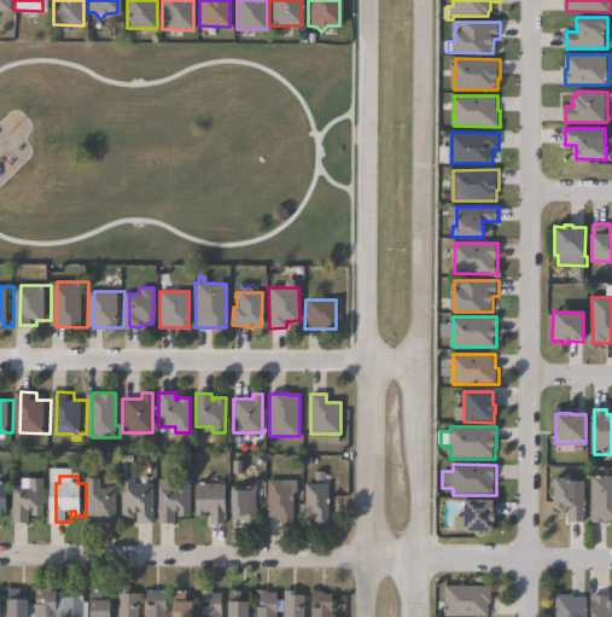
[(159,484),(158,523),(144,523),(144,512),(141,512),(141,518),(138,518),(138,521),(132,519),(132,518),(128,518),(129,476),(141,477),(141,483),(159,484)]
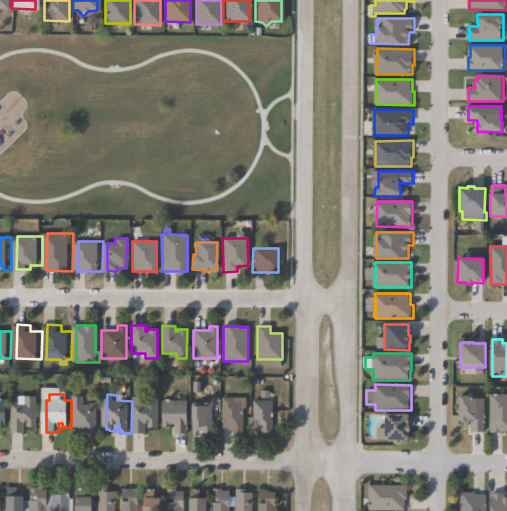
[(505,433),(492,433),(491,395),(506,395),(506,432),(505,432),(505,433)]
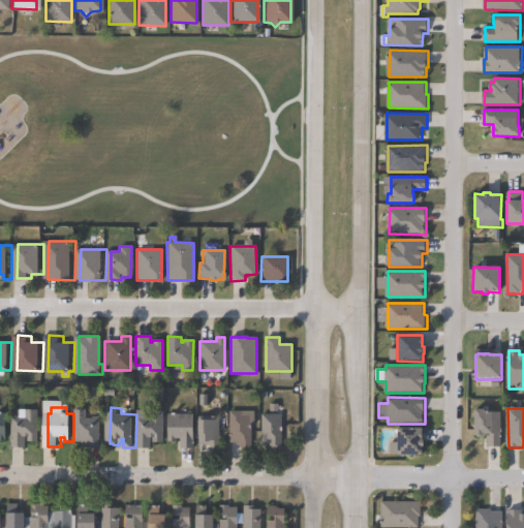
[(42,409),(42,441),(35,441),(35,436),(29,436),(29,447),(16,447),(16,416),(24,416),(24,417),(30,417),(30,409),(42,409)]
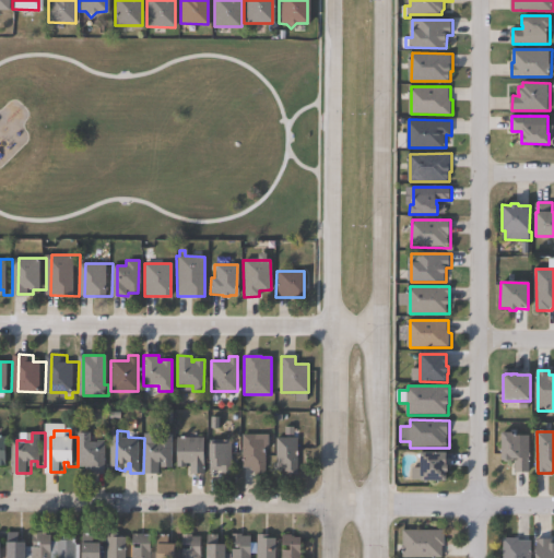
[(97,442),(103,442),(103,440),(112,440),(112,472),(98,472),(98,469),(92,469),(92,466),(83,466),(84,432),(97,432),(97,442)]
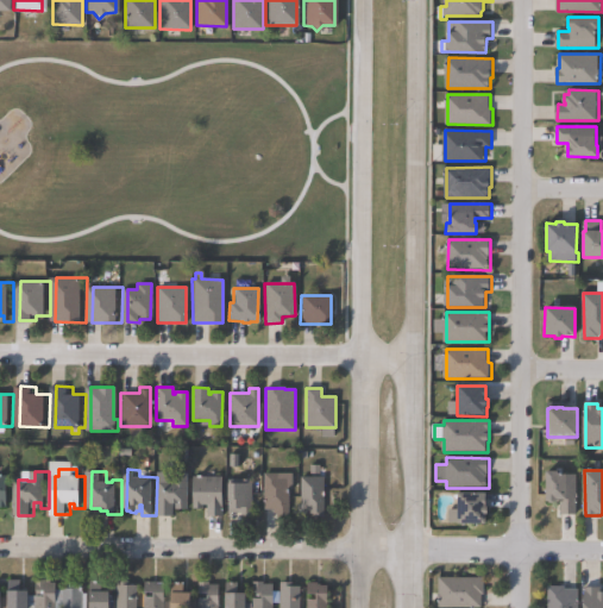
[(221,477),(221,516),(207,516),(207,506),(202,506),(202,509),(193,509),(193,476),(201,477),(201,471),(212,471),(212,477),(221,477)]
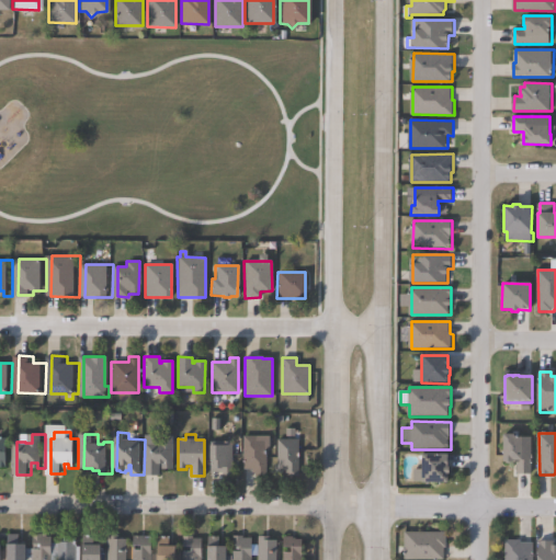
[(172,435),(171,469),(161,469),(162,464),(159,464),(159,475),(147,475),(147,435),(172,435)]
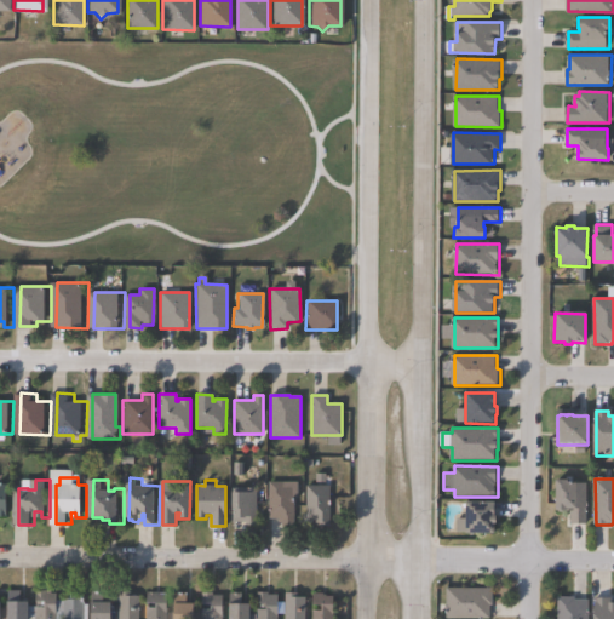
[(567,481),(567,483),(589,483),(589,525),(573,525),(573,511),(556,511),(556,481),(567,481)]
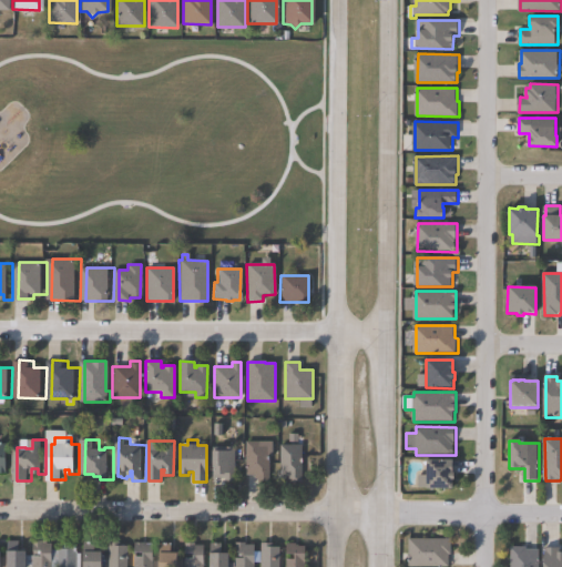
[(259,442),(259,445),(269,445),(268,481),(258,481),(258,477),(255,477),(255,473),(246,473),(247,442),(259,442)]
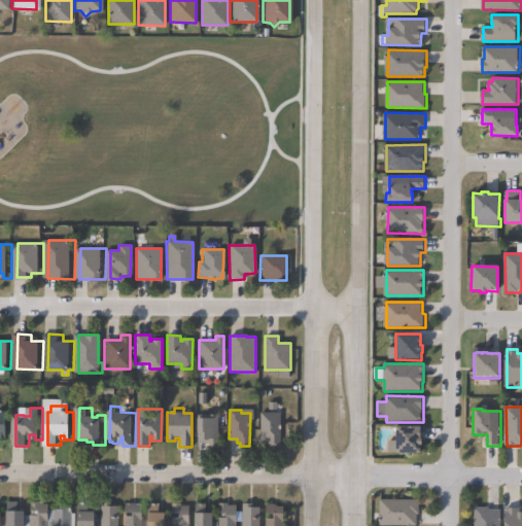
[(0,411),(10,412),(9,439),(1,439),(1,435),(0,435),(0,411)]
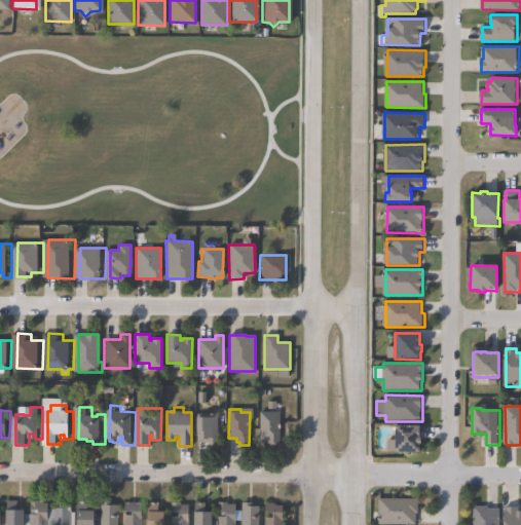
[(281,412),(280,447),(270,447),(270,444),(266,444),(266,441),(259,441),(260,412),(281,412)]
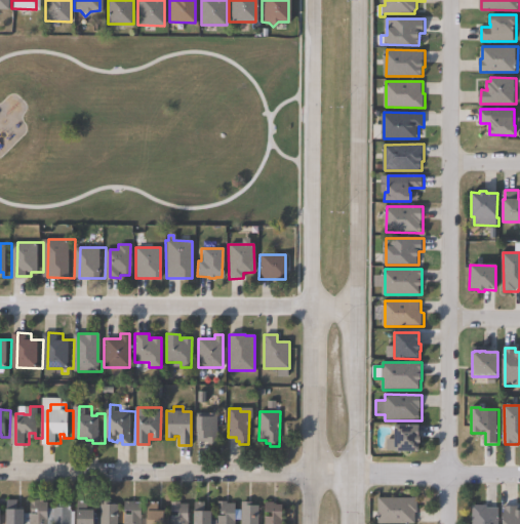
[(217,413),(216,443),(197,442),(197,432),(194,432),(195,413),(217,413)]
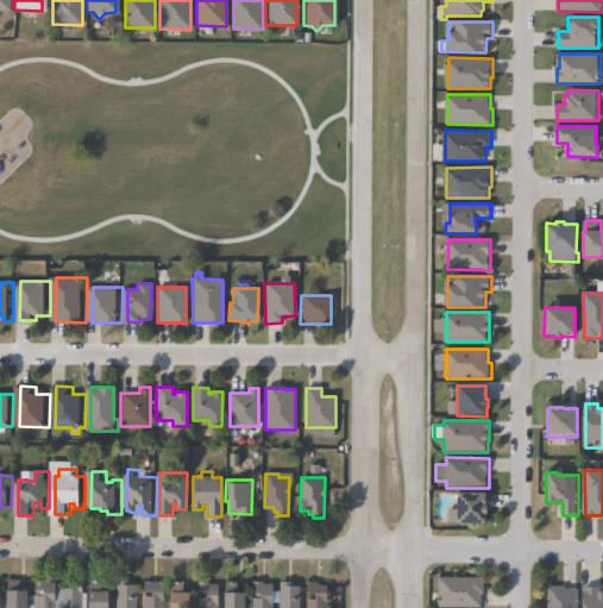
[(487,508),(487,515),(485,515),(485,526),(458,525),(458,494),(485,494),(485,508),(487,508)]
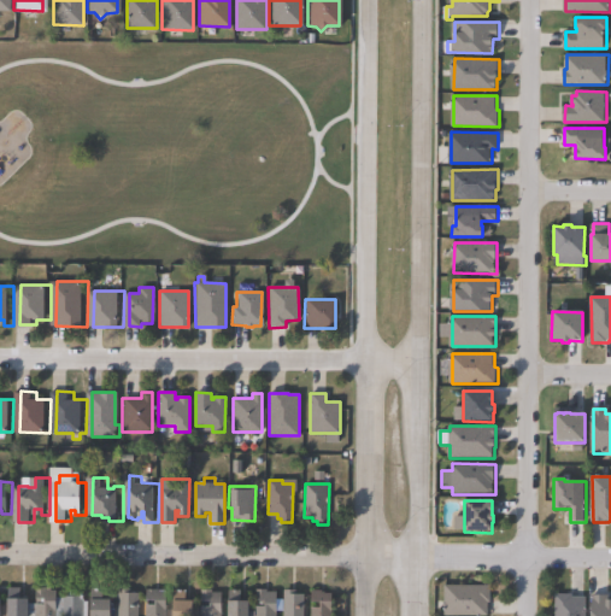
[(493,584),(492,599),(489,599),(489,614),(446,614),(446,582),(493,584)]
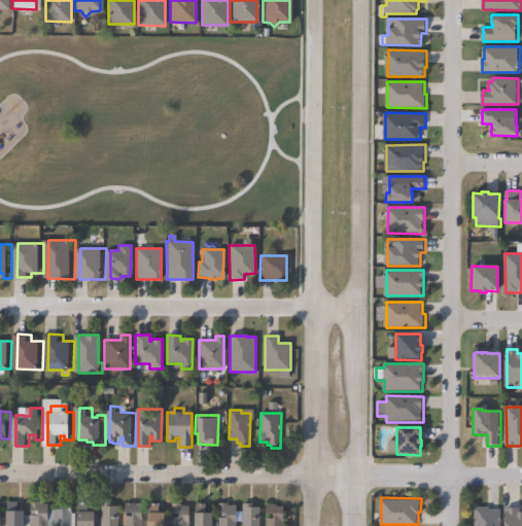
[(53,504),(53,525),(35,525),(36,501),(44,501),(44,503),(53,504)]
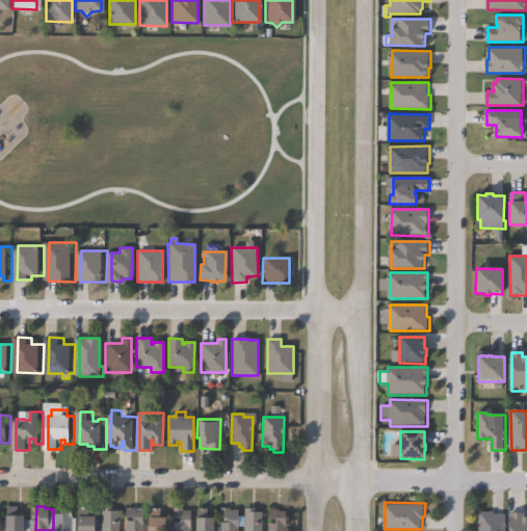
[(230,506),(230,508),(238,508),(238,512),(243,512),(243,525),(238,525),(237,530),(220,530),(220,527),(218,527),(218,530),(193,530),(193,515),(212,515),(212,526),(218,526),(218,521),(226,521),(226,515),(220,515),(220,506),(230,506)]
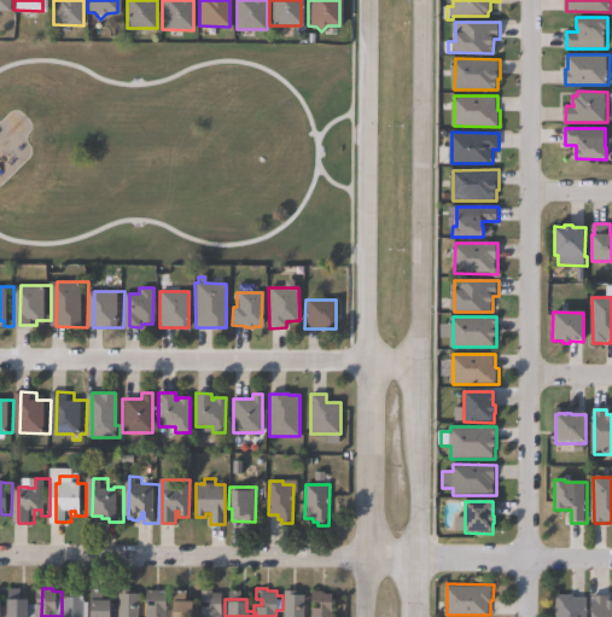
[(28,589),(28,600),(38,600),(38,616),(16,616),(17,589),(28,589)]
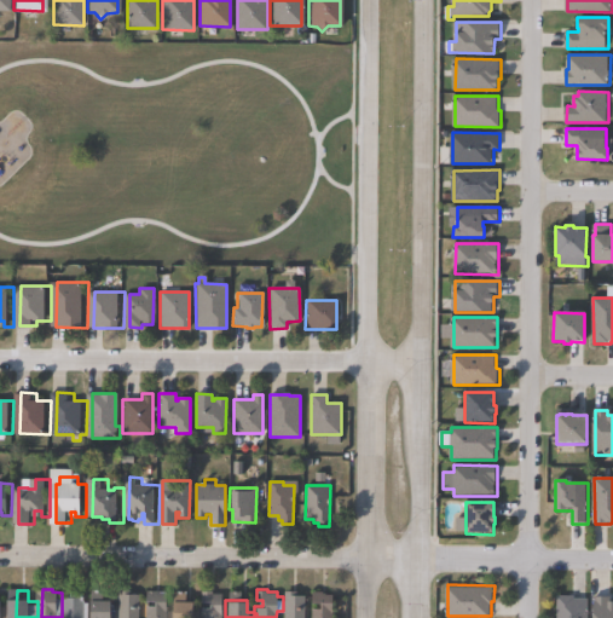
[(111,590),(111,602),(121,602),(121,617),(99,617),(100,590),(111,590)]
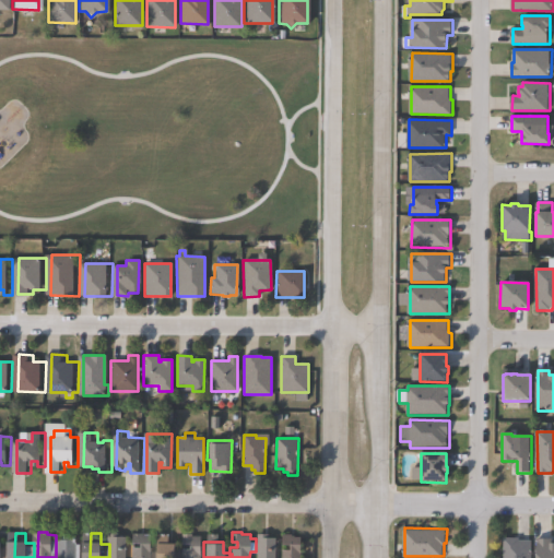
[(132,557),(132,533),(149,533),(149,557),(132,557)]
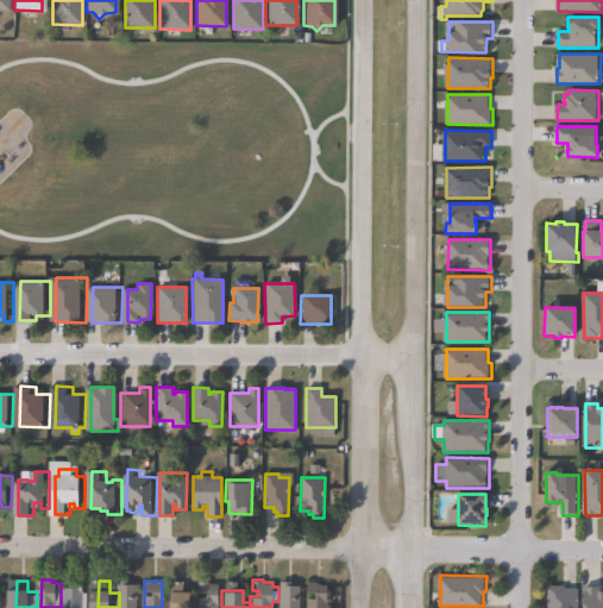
[(183,581),(182,590),(187,590),(187,597),(196,597),(196,607),(167,607),(168,581),(183,581)]
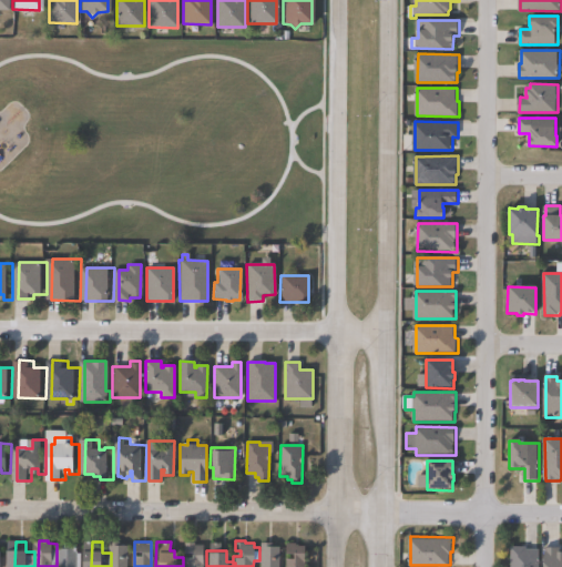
[(194,542),(194,543),(203,543),(203,566),(184,566),(184,542),(194,542)]
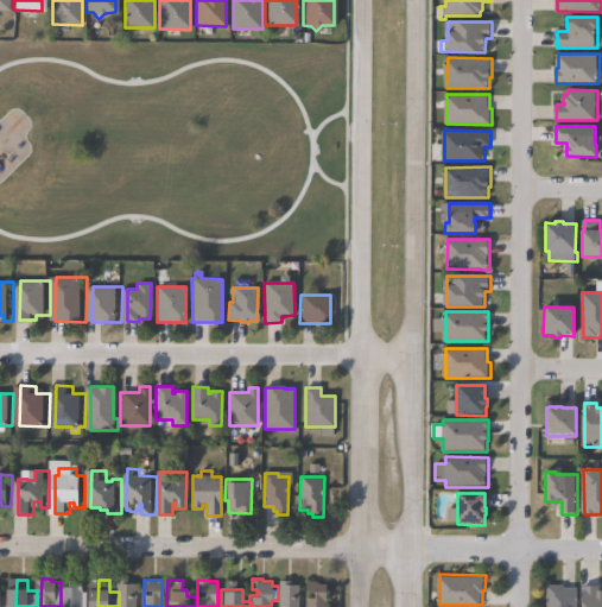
[(287,580),(287,583),(298,583),(298,606),(279,606),(279,580),(287,580)]
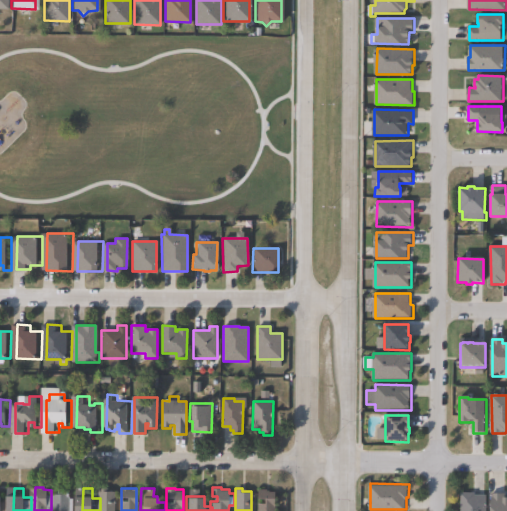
[(274,490),(274,510),(257,510),(258,488),(266,488),(266,489),(268,489),(268,490),(274,490)]
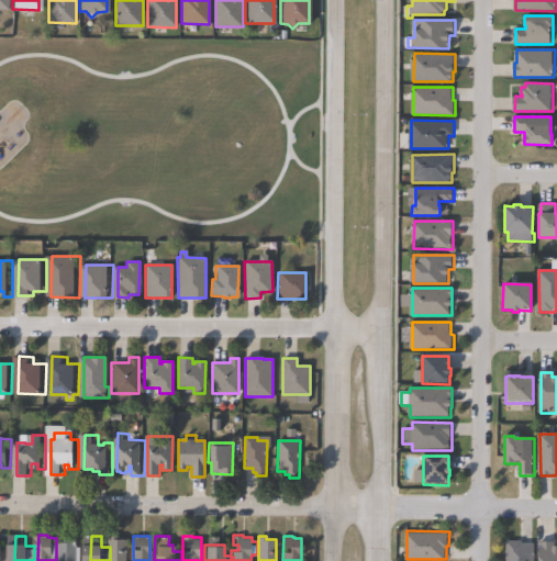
[(81,560),(63,560),(63,542),(67,542),(67,537),(81,537),(81,560)]
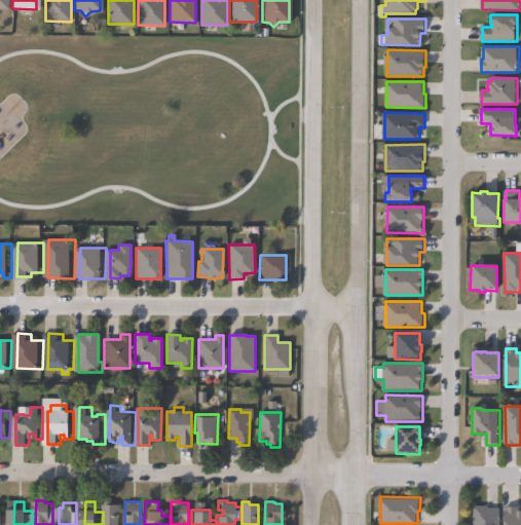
[(123,503),(122,524),(106,524),(107,503),(123,503)]
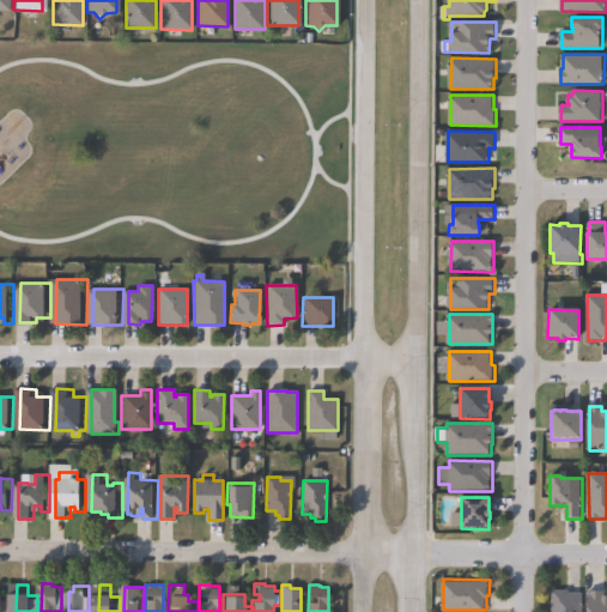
[(584,591),(584,611),(553,611),(553,588),(571,588),(571,591),(584,591)]
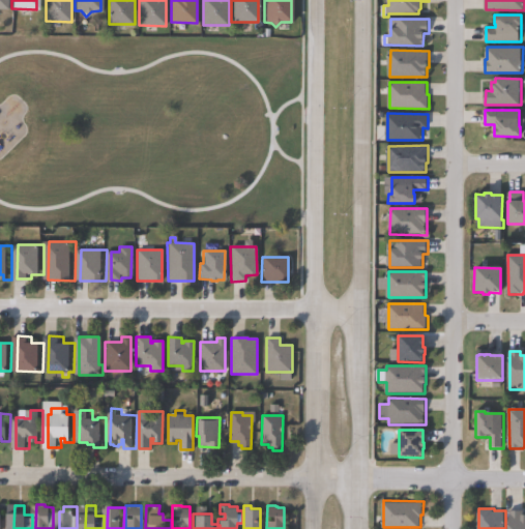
[(521,509),(521,512),(524,512),(524,528),(508,528),(508,523),(511,523),(511,509),(521,509)]
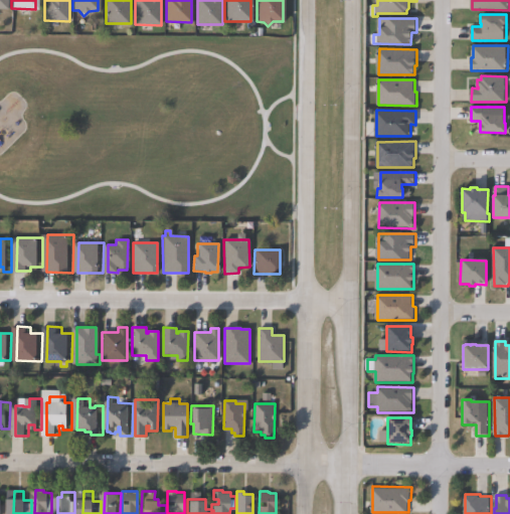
[(0,513),(0,500),(9,501),(8,513),(0,513)]
